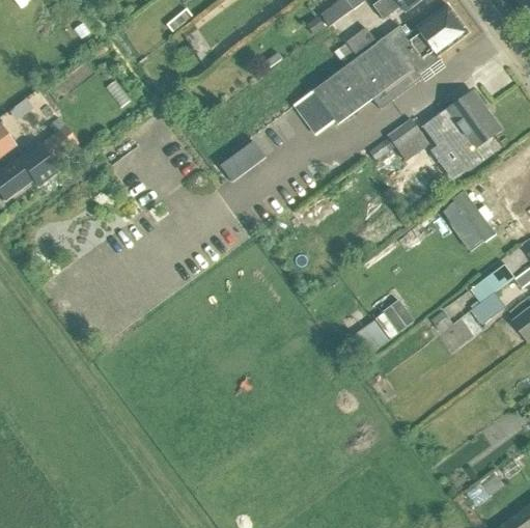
[(338,0),(321,14),(330,25),(353,7),(346,0),(338,0)]
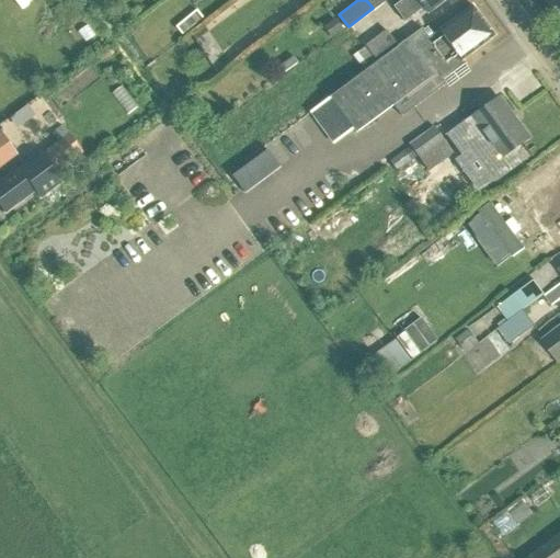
[(399,0),(395,3),(406,19),(424,6),(429,11),(442,0),(399,0)]
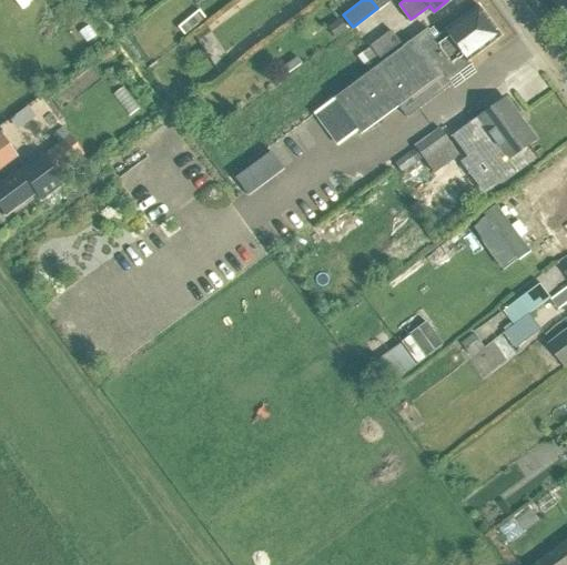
[(500,36),(490,20),(478,3),(434,36),(427,26),(403,44),(314,110),(337,142),(357,128),(360,131),(397,103),(406,115),(474,67),(468,59),(500,36)]
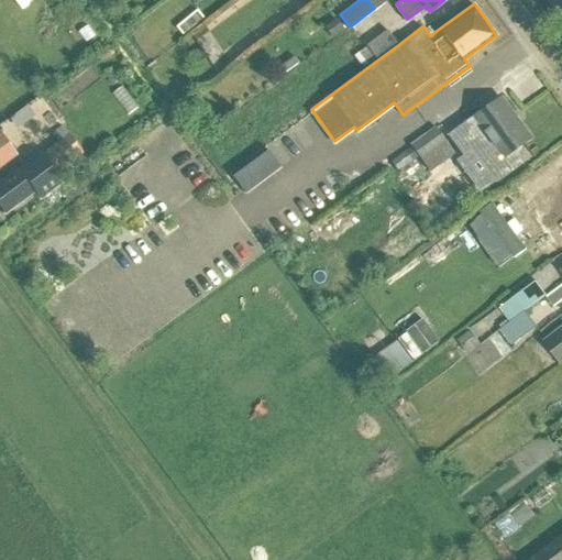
[(175,25),(182,33),(202,17),(196,9),(175,25)]
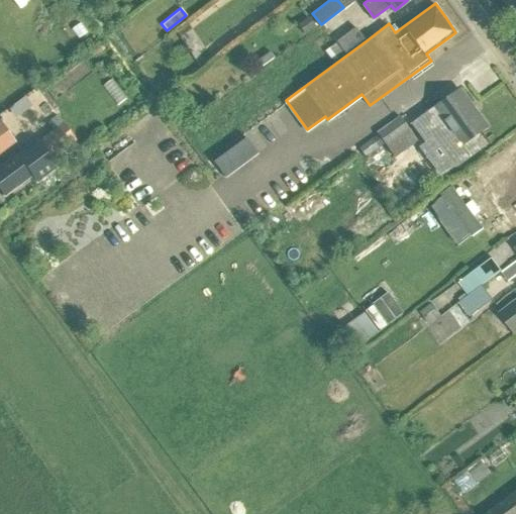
[(306,32),(316,24),(308,15),(299,23),(306,32)]
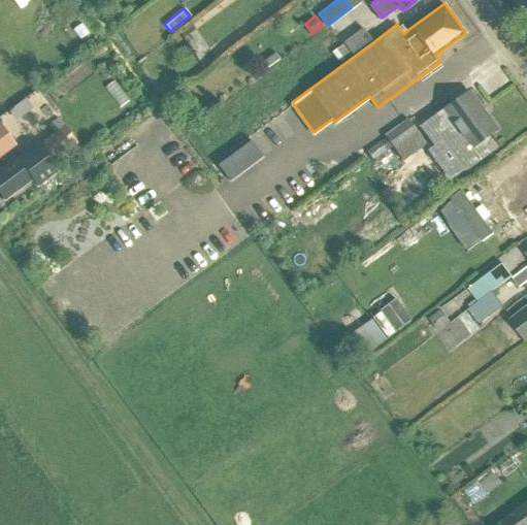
[(353,53),(372,37),(364,26),(343,40),(353,53)]
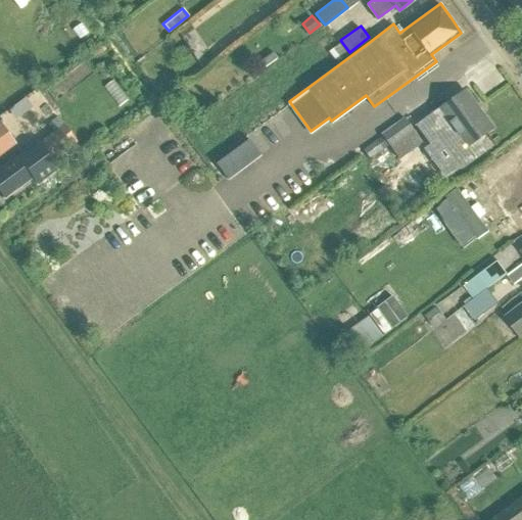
[(177,55),(192,51),(188,36),(173,40),(177,55)]
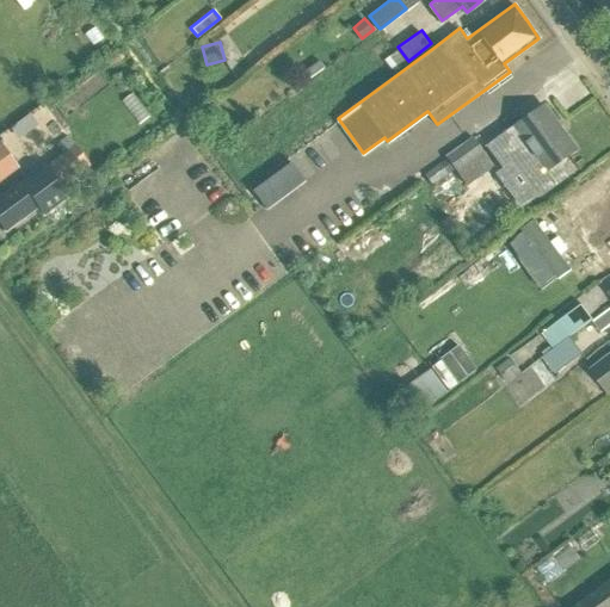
[(178,67),(190,57),(184,50),(172,60),(178,67)]
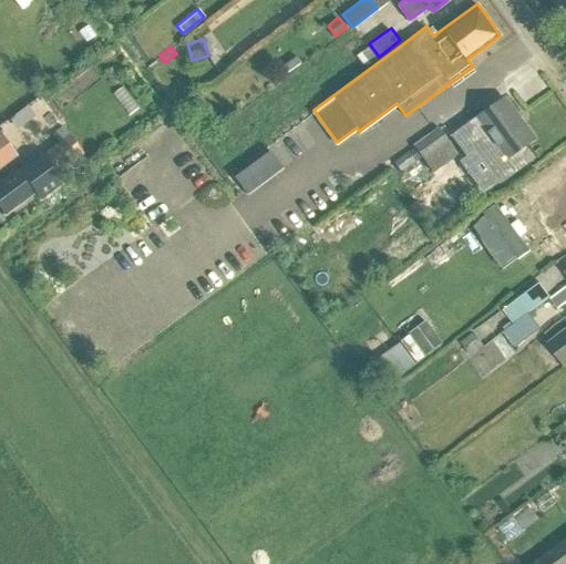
[(286,72),(301,61),(297,54),(281,67),(286,72)]
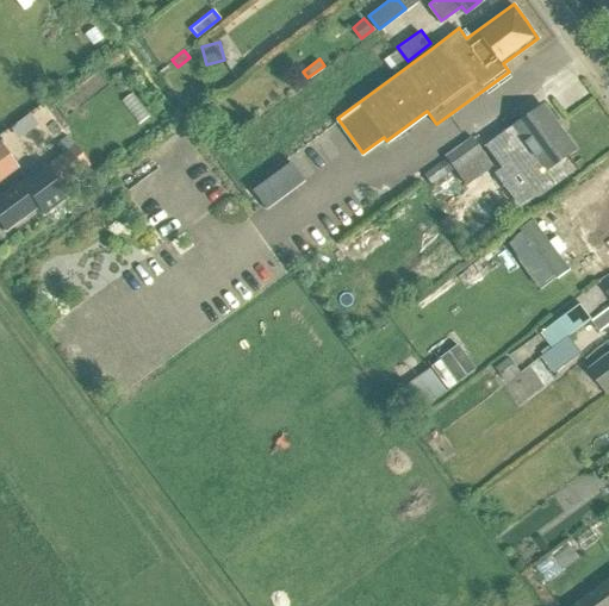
[(544,102),(501,133),(516,155),(527,147),(545,170),(576,147),(544,102)]
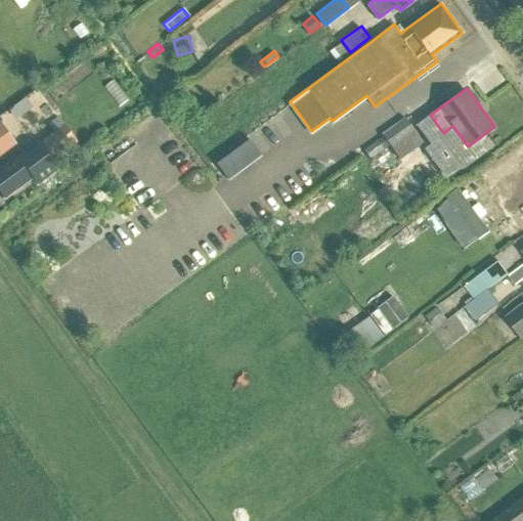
[(405,116),(382,133),(393,147),(417,130),(405,116)]
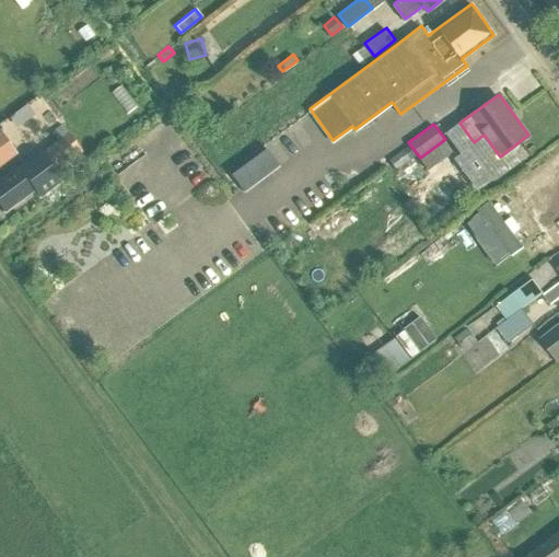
[(0,128),(0,127),(0,165),(19,152),(0,128)]
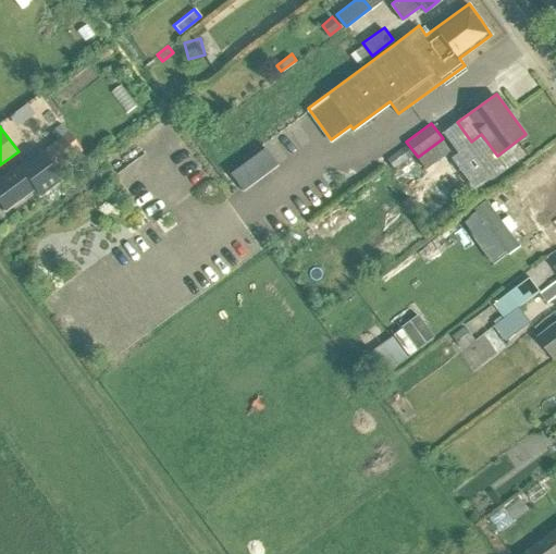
[(83,148),(70,131),(41,152),(44,156),(27,167),(24,162),(0,179),(0,199),(7,209),(37,186),(44,195),(63,180),(56,169),(83,148)]
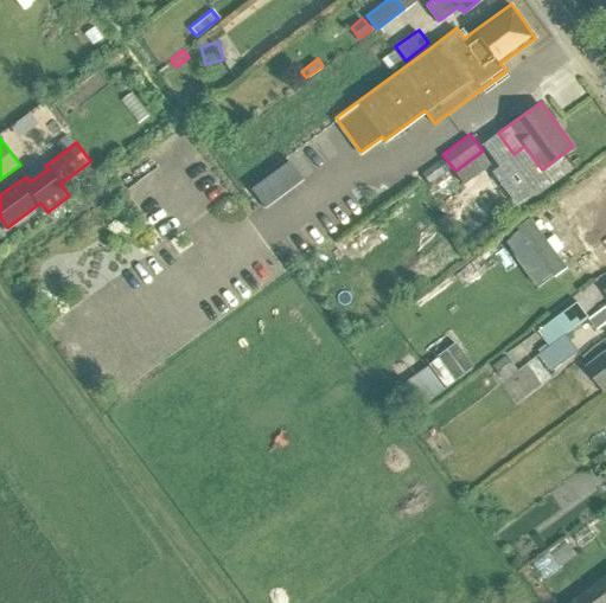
[(266,206),(304,178),(289,158),(250,187),(266,206)]
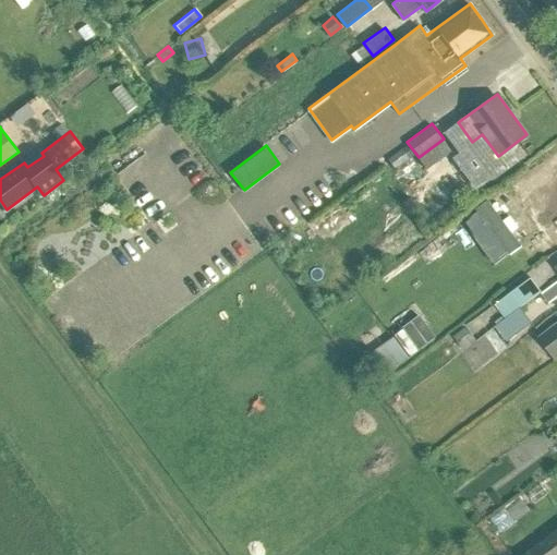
[(409,158),(401,148),(388,158),(395,168),(409,158)]
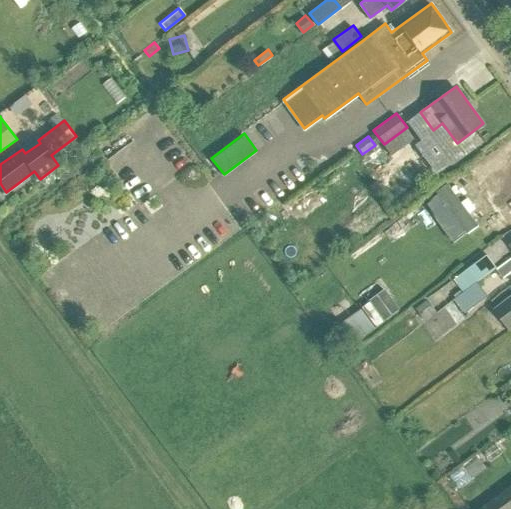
[(510,141),(485,161),(495,174),(487,180),(507,207),(510,204),(510,141)]
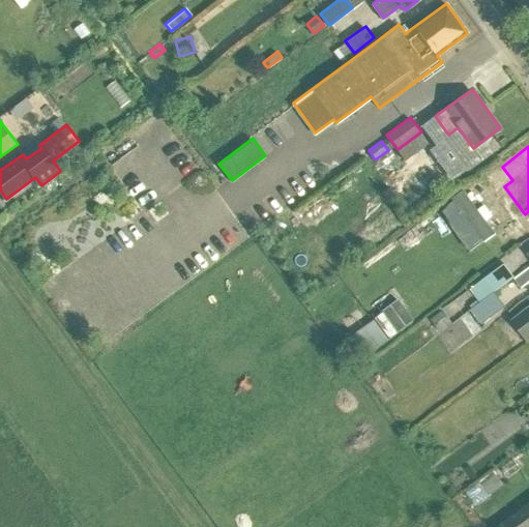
[(395,183),(388,188),(395,198),(402,194),(395,183)]
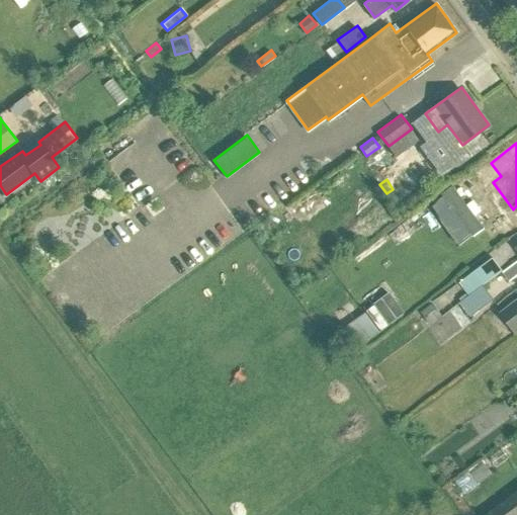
[(486,228),(477,215),(483,209),(475,199),(468,203),(456,187),(445,195),(475,236),(486,228)]
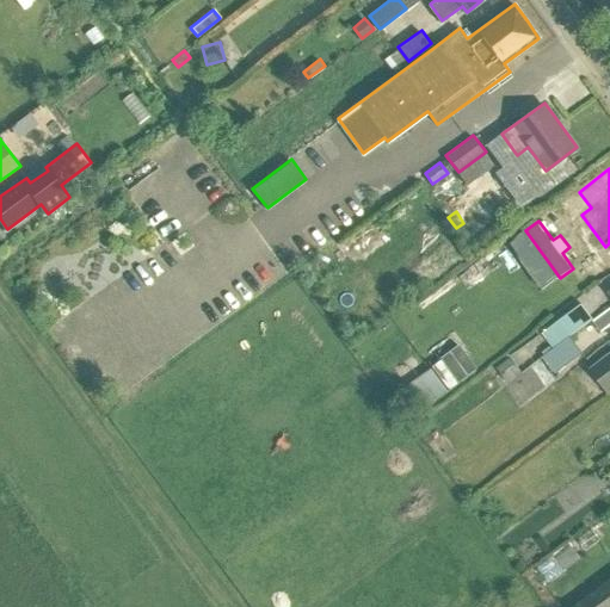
[(584,302),(544,332),(555,347),(572,334),(596,317),(584,302)]
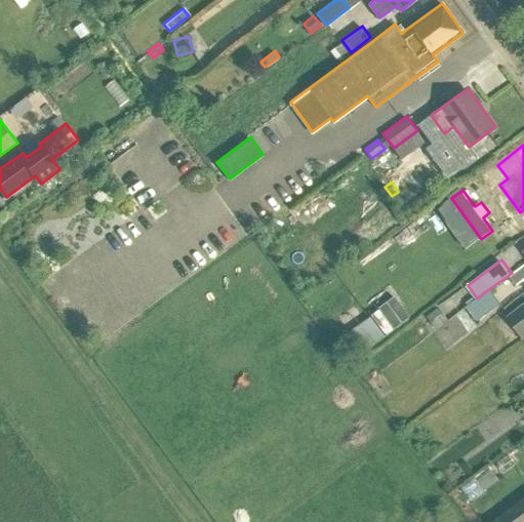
[(523,265),(512,274),(518,283),(523,279),(523,265)]
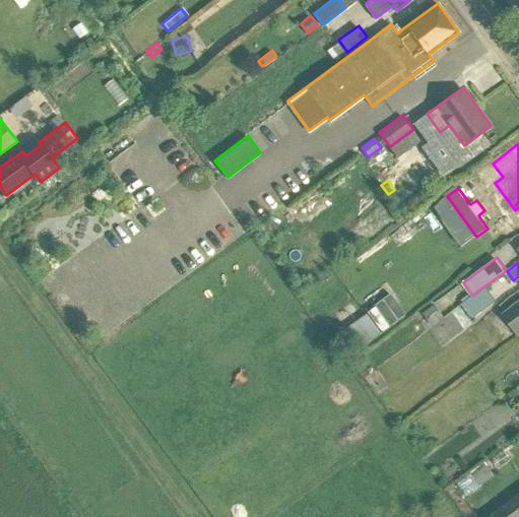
[(498,300),(487,284),(472,296),(462,303),(473,317),(498,300)]
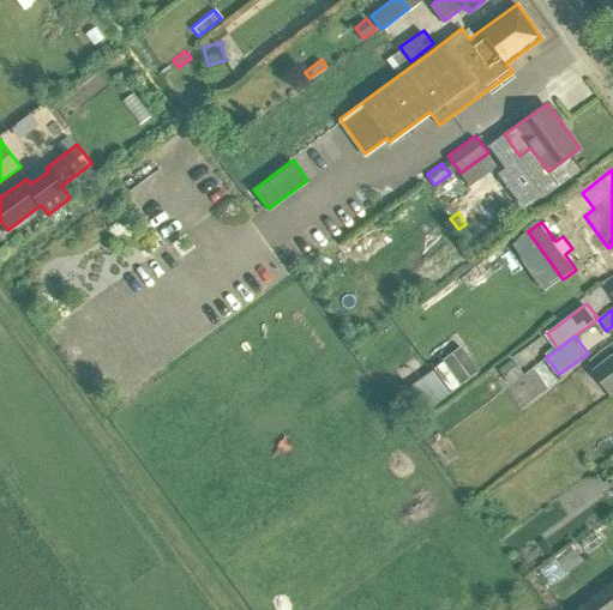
[(461,345),(443,358),(461,384),(480,369),(461,345)]
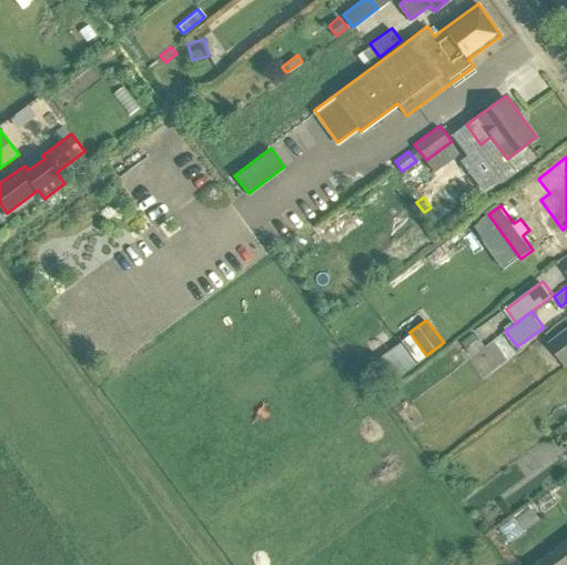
[(566,329),(549,342),(566,365),(566,329)]
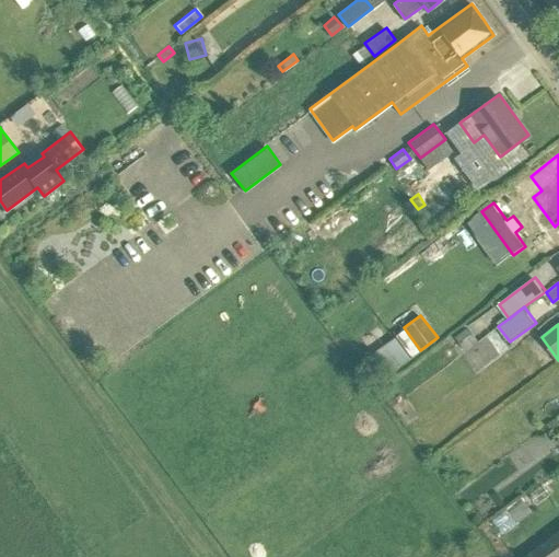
[(466,349),(479,339),(469,327),(456,336),(466,349)]
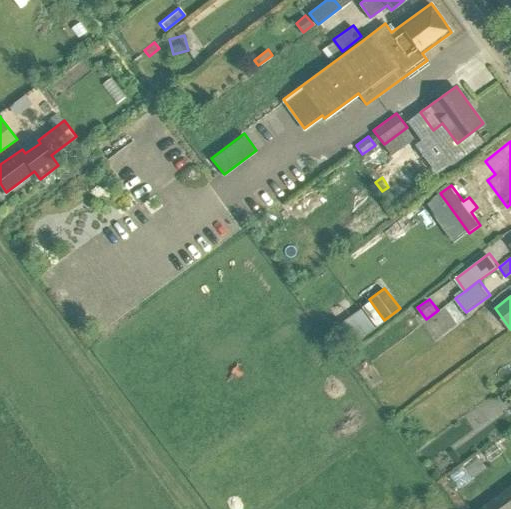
[(355,342),(375,327),(361,308),(341,322),(355,342)]
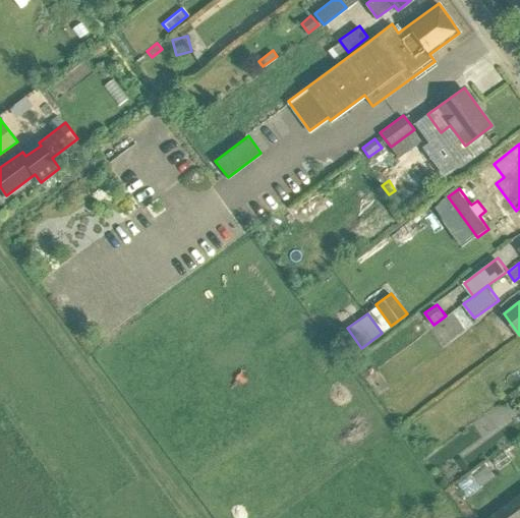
[(507,451),(495,460),(501,468),(513,460),(507,451)]
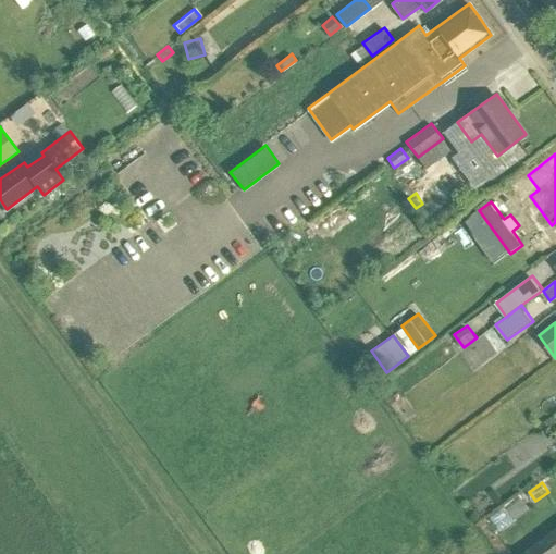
[(555,527),(522,553),(555,553),(555,527)]
